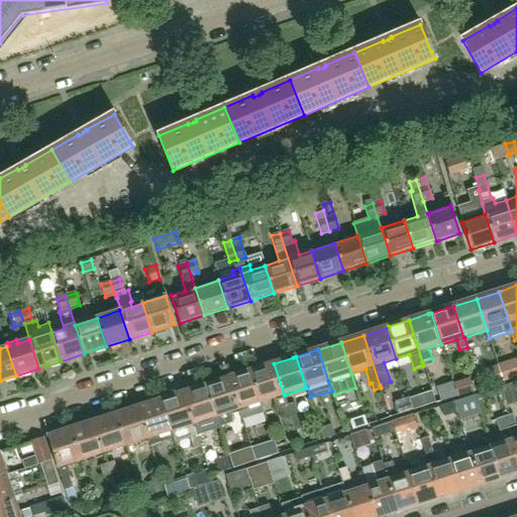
[(502,378),(497,363),(487,367),(492,381),(502,378)]
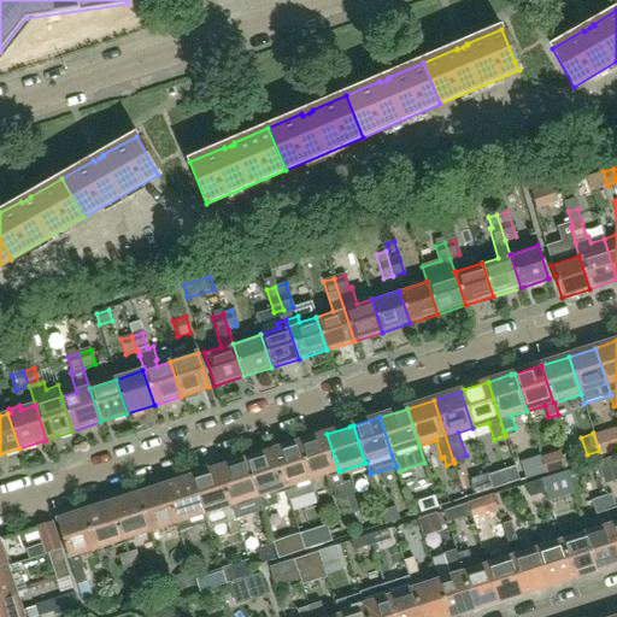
[(347,499),(339,471),(327,434),(301,441),(303,442),(299,444),(311,480),(324,475),(329,488),(334,487),(339,501),(347,499)]
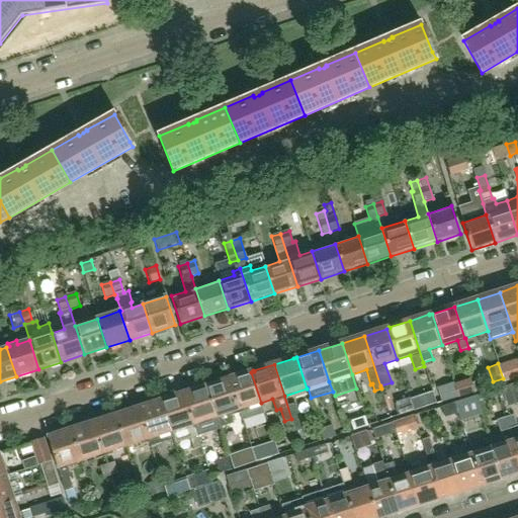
[(261,403),(251,372),(229,379),(239,410),(261,403)]
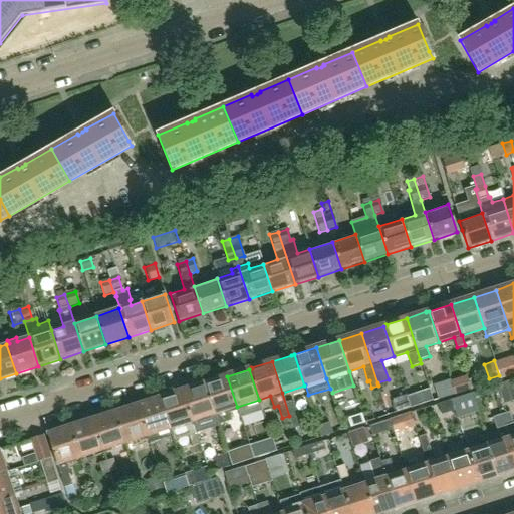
[(237,407),(227,376),(205,383),(215,414),(218,426),(232,421),(229,410),(237,407)]
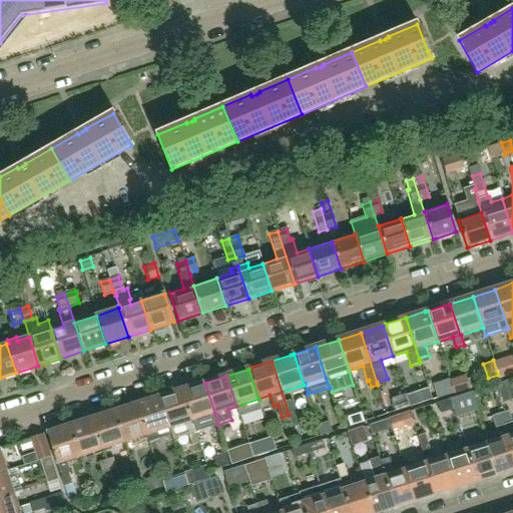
[(469,376),(451,382),(455,393),(473,388),(469,376)]
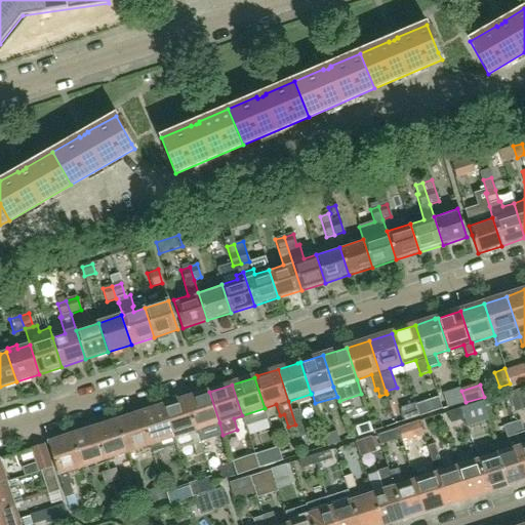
[(443,393),(448,408),(463,403),(458,389),(443,393)]
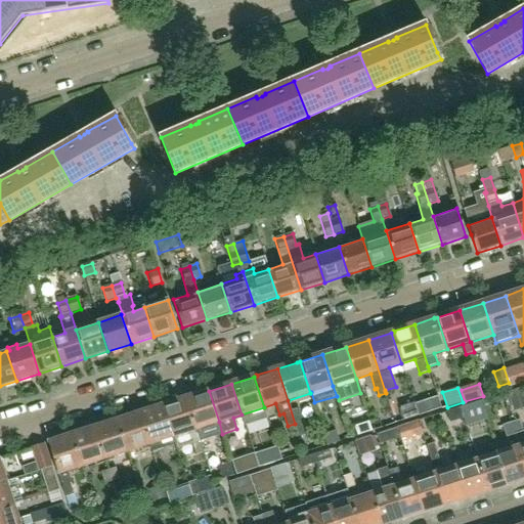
[(523,390),(523,388),(509,393),(514,406),(523,402),(523,390)]
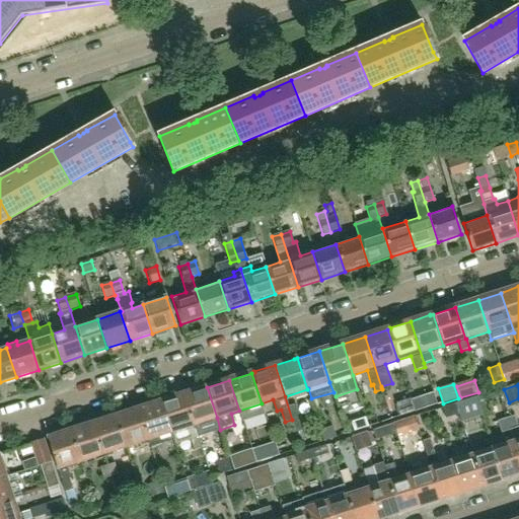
[(217,418),(207,387),(183,394),(194,426),(217,418)]
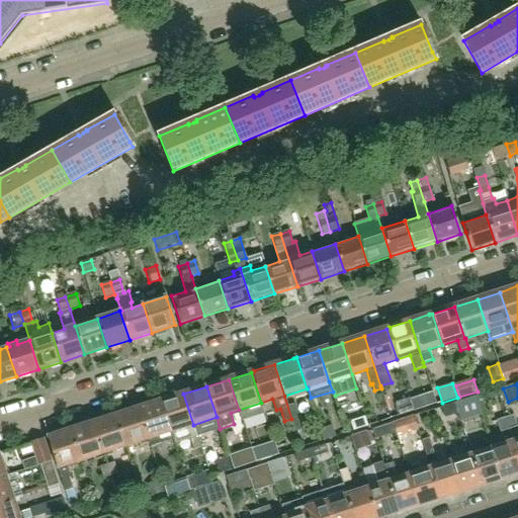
[(193,425),(183,394),(161,401),(171,432),(193,425)]
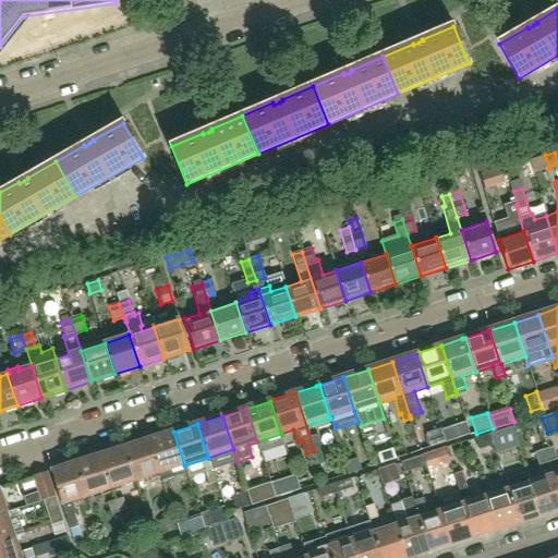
[(311,437),(307,426),(306,426),(314,451),(318,463),(326,461),(318,435),(311,437)]
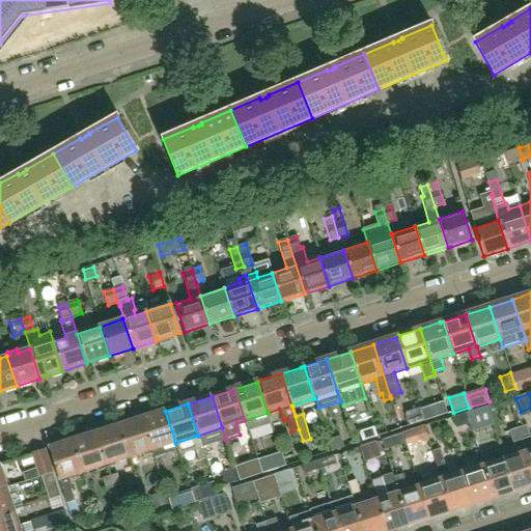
[(420,407),(419,408),(424,421),(441,416),(438,407),(421,412),(420,407)]
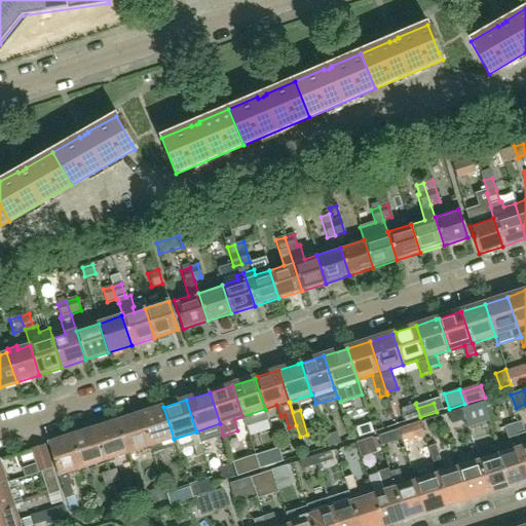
[(407,422),(420,417),(415,404),(402,408),(407,422)]
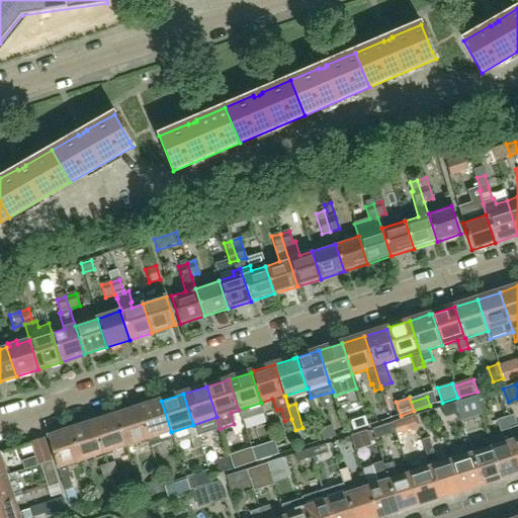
[(171,432),(161,401),(158,402),(139,408),(149,439),(151,446),(173,439),(171,432)]
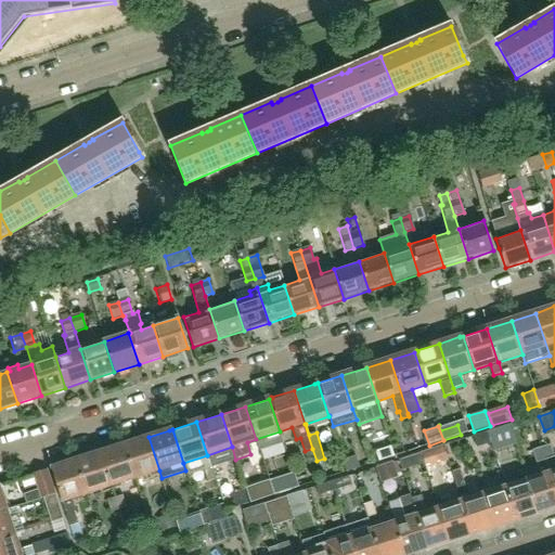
[(159,470),(149,437),(126,443),(127,444),(124,444),(134,478),(159,470)]
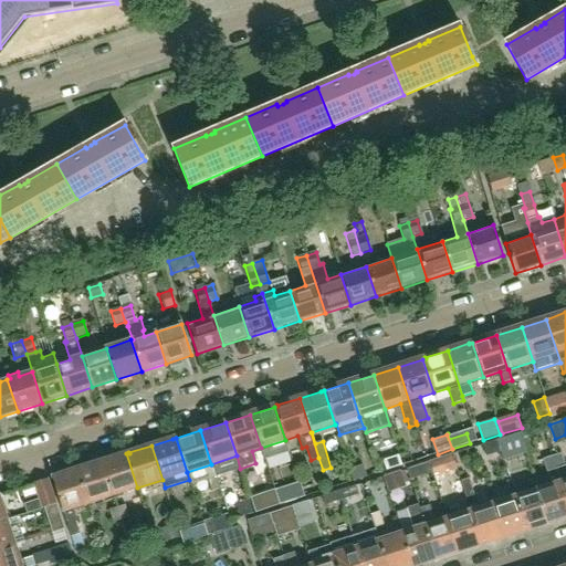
[(137,488),(126,453),(102,462),(113,495),(137,488)]
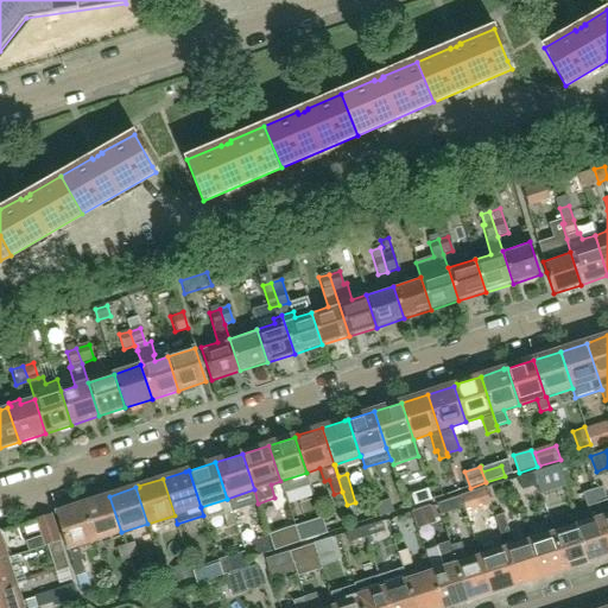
[(607,505),(602,488),(593,491),(597,505),(601,519),(607,538),(607,505)]
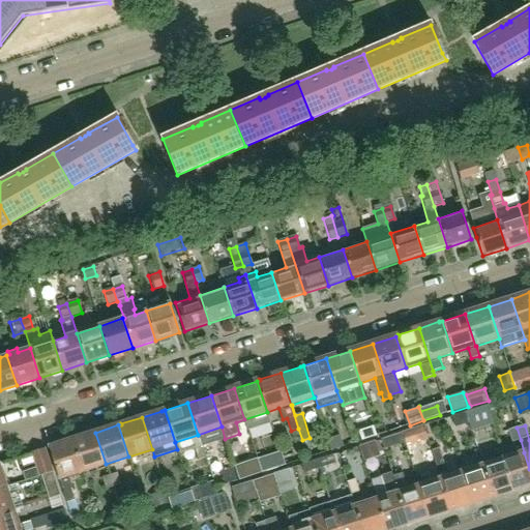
[(374,427),(358,432),(361,441),(376,436),(374,427)]
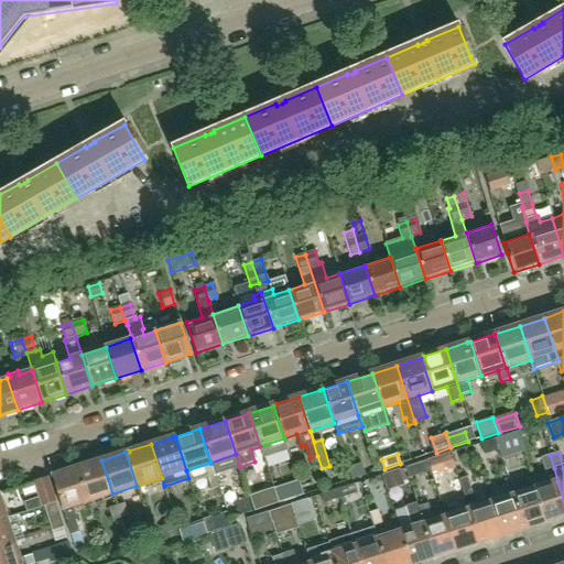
[(554,468),(550,455),(540,458),(544,472),(554,468)]
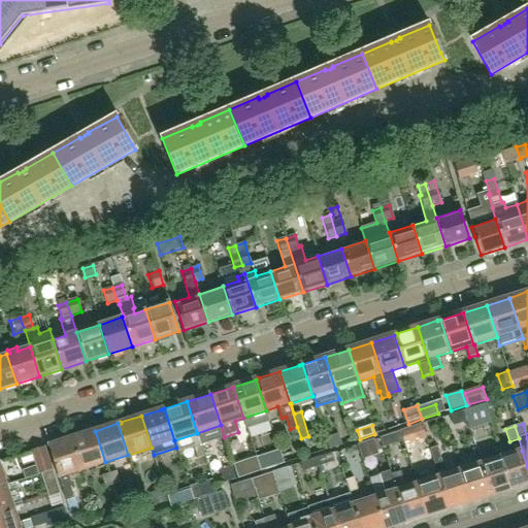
[(105,462),(95,431),(72,438),(83,470),(105,462)]
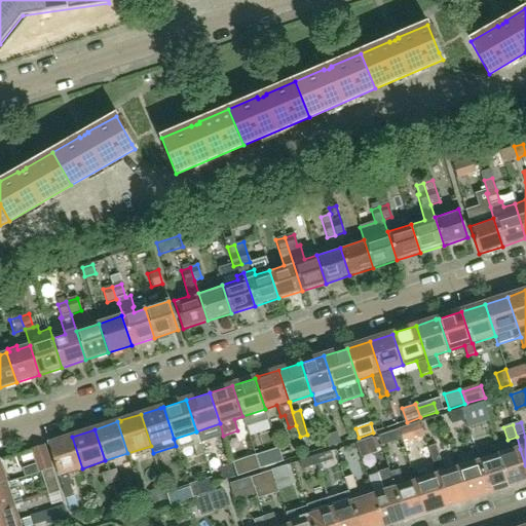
[(381,446),(402,439),(399,429),(378,437),(381,446)]
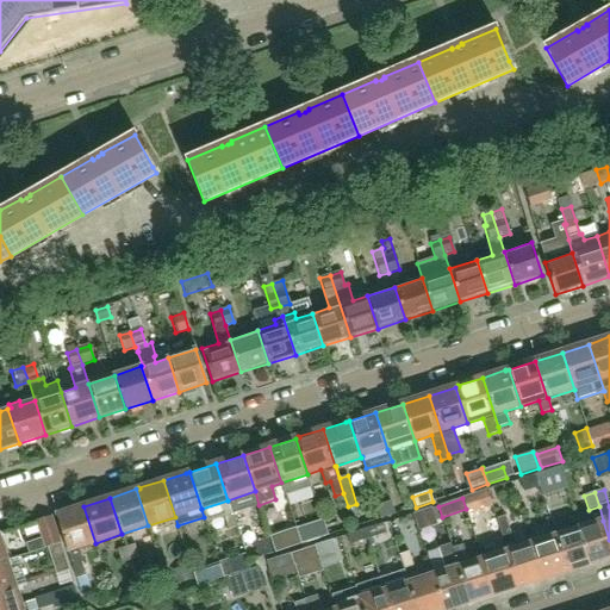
[(383,517),(396,512),(392,500),(378,505),(383,517)]
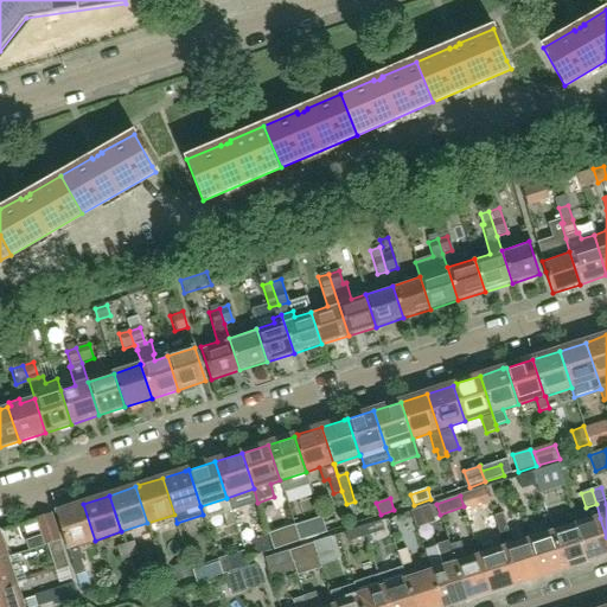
[(553,503),(543,505),(548,519),(557,517),(553,503)]
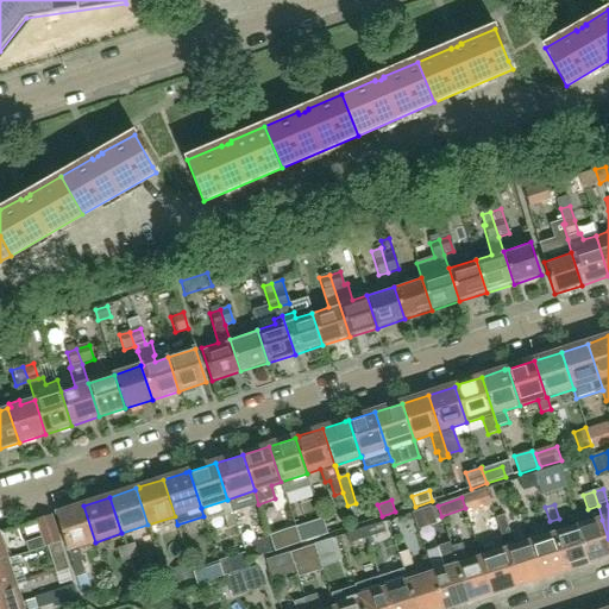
[(95,542),(83,506),(56,514),(80,590),(90,586),(82,562),(83,560),(79,547),(95,542)]
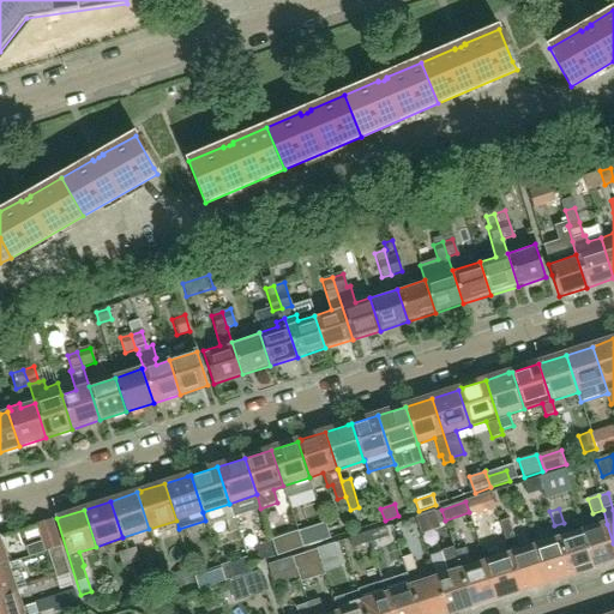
[(545,529),(554,525),(549,511),(540,515),(545,529)]
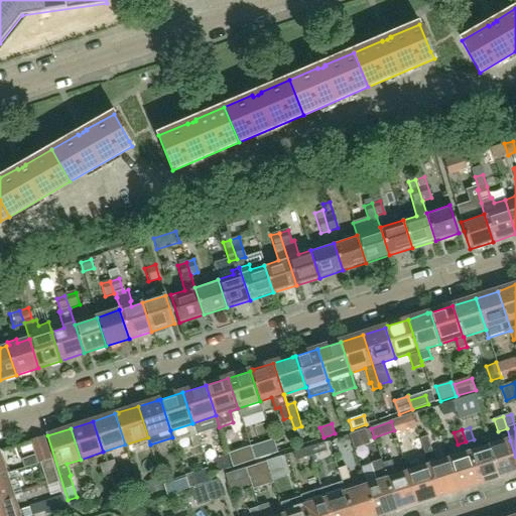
[(372,439),(369,430),(365,431),(364,430),(350,434),(354,446),(368,442),(368,441),(372,439)]
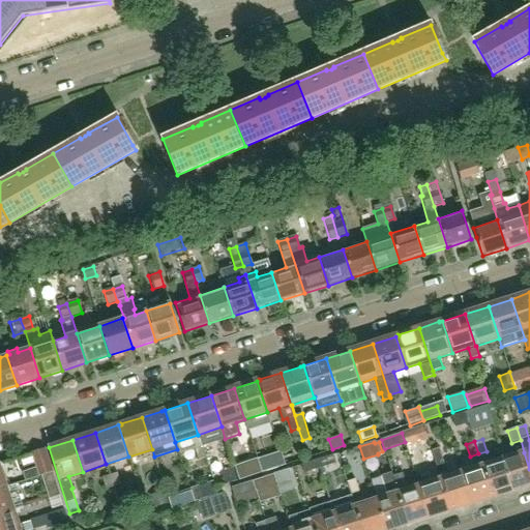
[(210,444),(202,446),(206,459),(213,455),(210,444)]
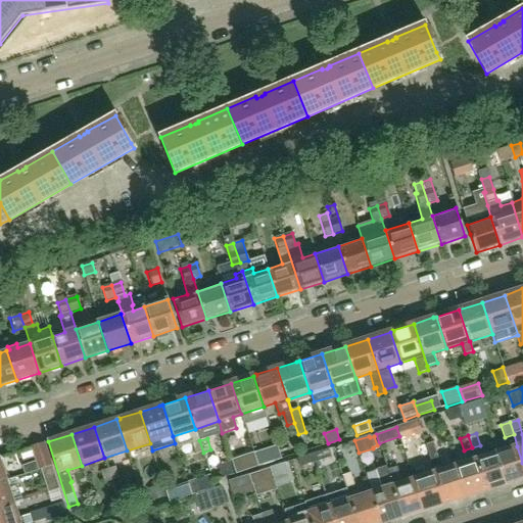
[(195,455),(203,453),(199,440),(192,443),(195,455)]
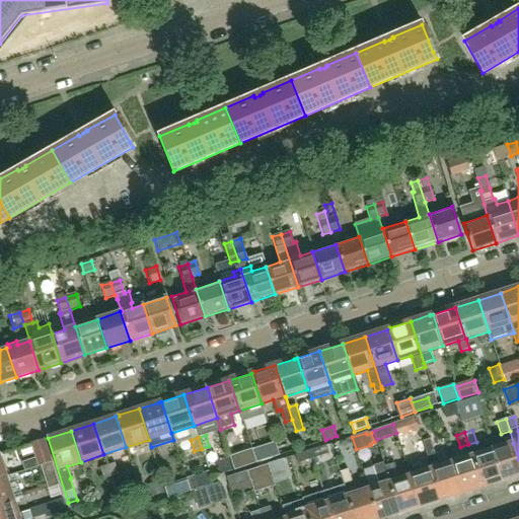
[(419,460),(427,457),(422,441),(421,437),(413,440),(419,460)]
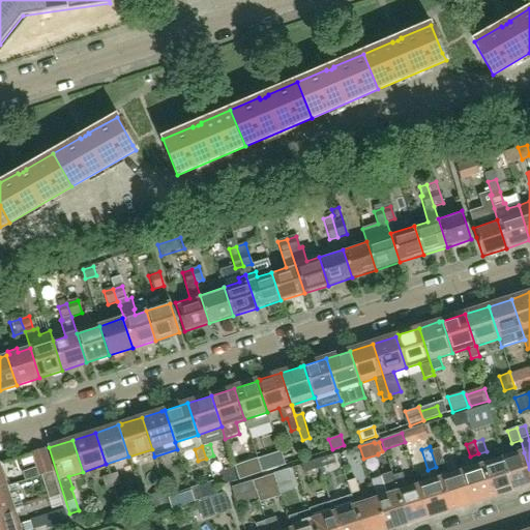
[(29,479),(42,475),(52,472),(53,472),(46,448),(45,449),(45,448),(42,449),(33,452),(31,452),(35,468),(22,473),(24,481),(29,479)]
